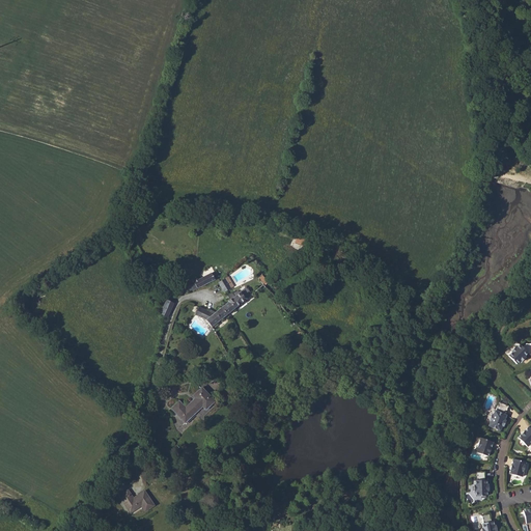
[(201,278),(205,285),(216,279),(214,276),(217,275),(215,272),(201,278)]
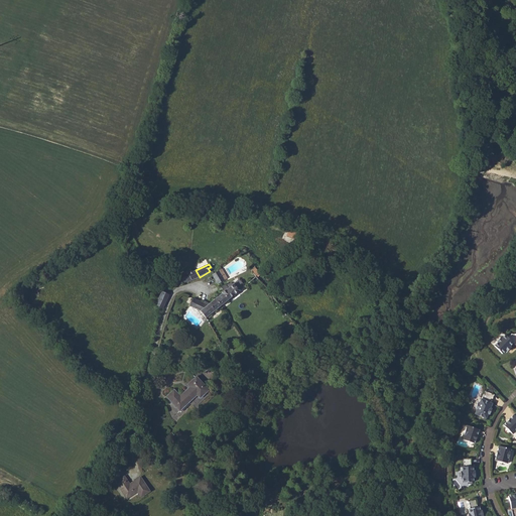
[(254,267),(251,270),(258,276),(261,273),(254,267)]
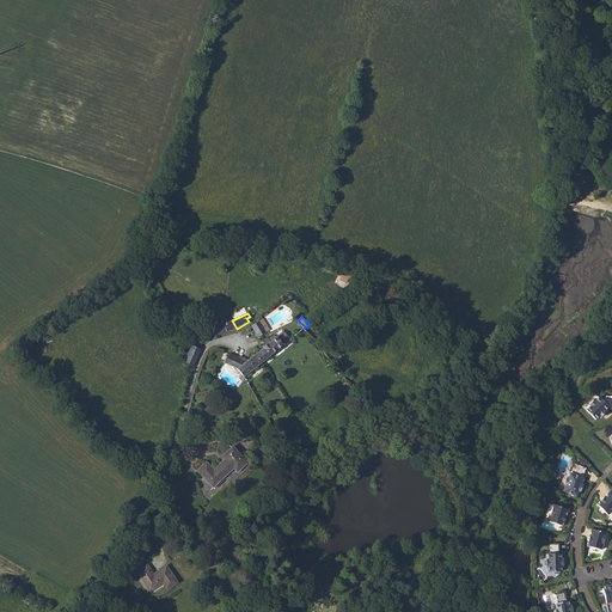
[(252,325),(259,337),(270,330),(263,319),(252,325)]
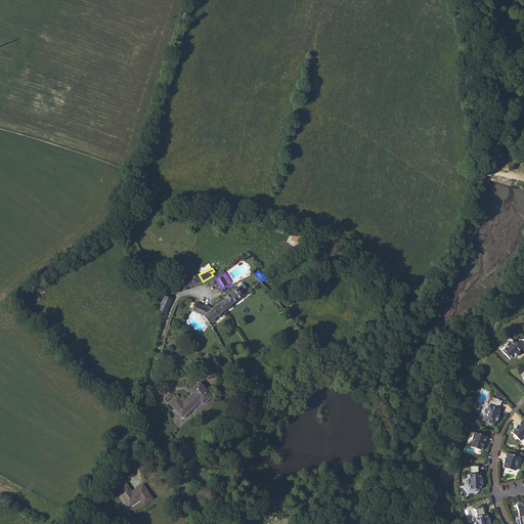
[(184,285),(187,288),(190,286),(191,288),(203,281),(199,274),(191,277),(192,279),(188,281),(184,285)]
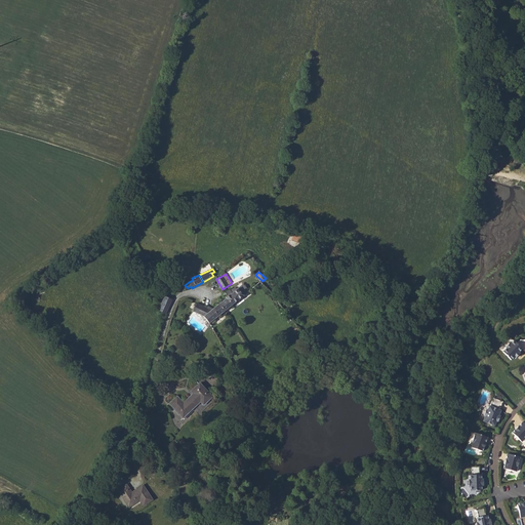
[(218,304),(225,312),(244,295),(241,292),(243,291),(240,287),(237,289),(235,287),(231,289),(225,292),(225,293),(227,296),(226,297),(226,298),(218,304)]
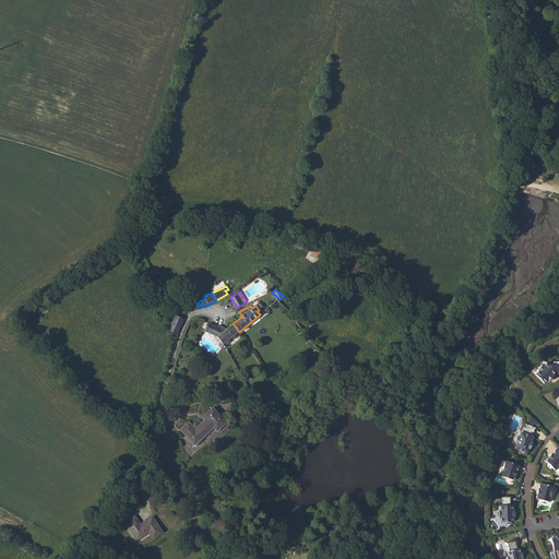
[(169,330),(177,334),(183,319),(176,316),(169,330)]
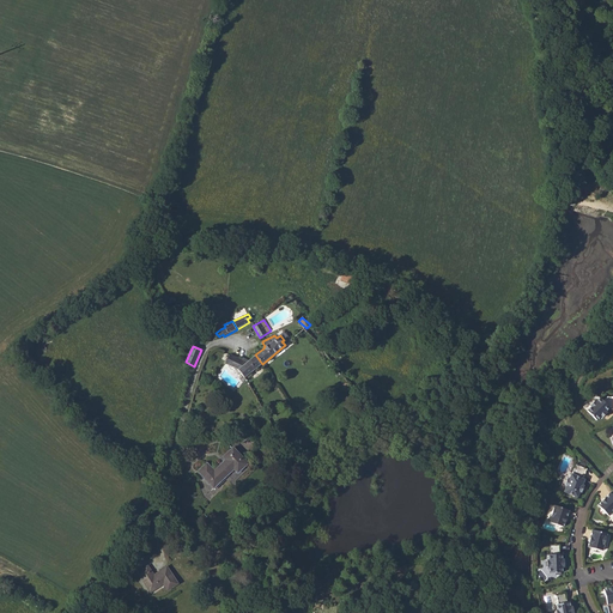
[(237,369),(244,378),(262,364),(255,354),(248,360),(242,358),(241,359),(231,354),(230,354),(225,364),(237,369)]
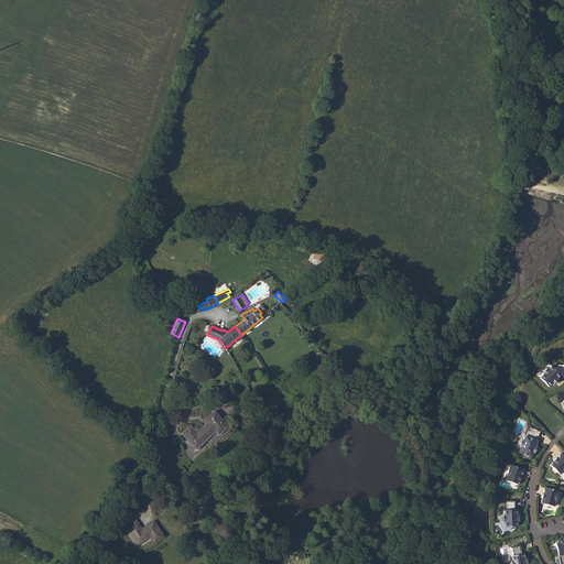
[(540,378),(549,387),(552,383),(557,379),(561,375),(563,378),(563,377),(563,366),(563,365),(559,365),(554,369),(552,367),(549,370),(548,369),(542,373),(543,375),(540,378)]
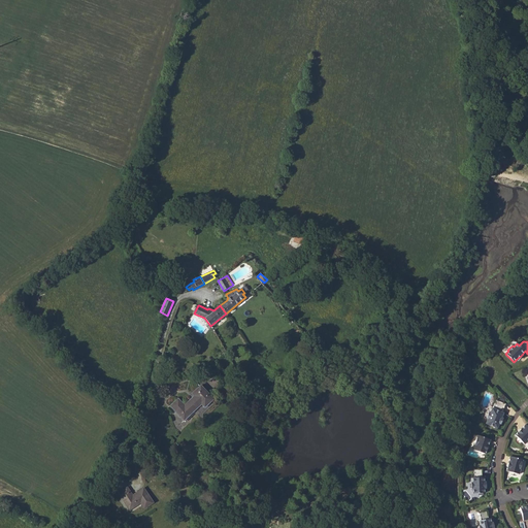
[(171,406),(185,420),(201,403),(205,407),(213,399),(201,386),(192,393),(195,396),(185,405),(178,399),(171,406)]
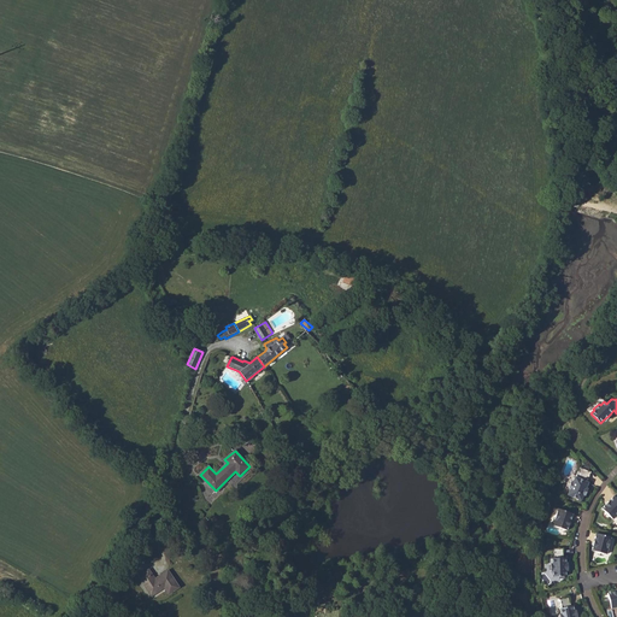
[(581,501),(583,495),(586,488),(588,482),(587,482),(591,472),(580,468),(576,477),(575,477),(573,482),(571,482),(568,489),(570,489),(568,495),(581,501)]
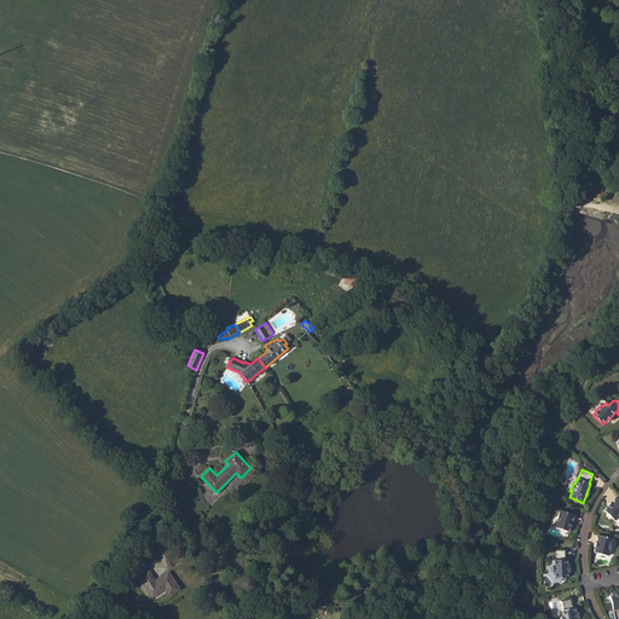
[(603,510),(614,521),(618,516),(618,499),(617,498),(603,510)]
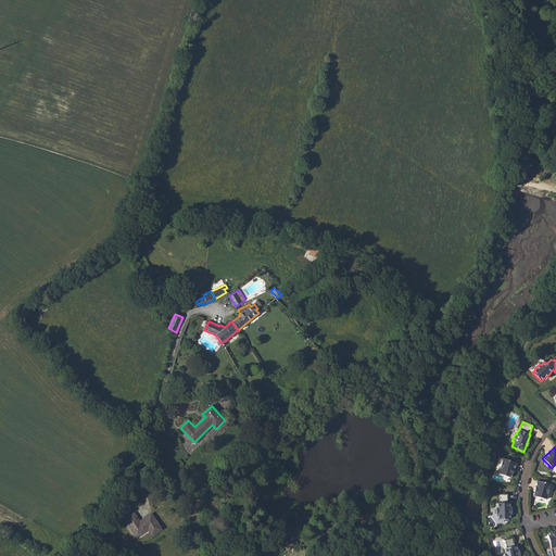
[(510,478),(516,463),(503,458),(497,474),(510,478)]
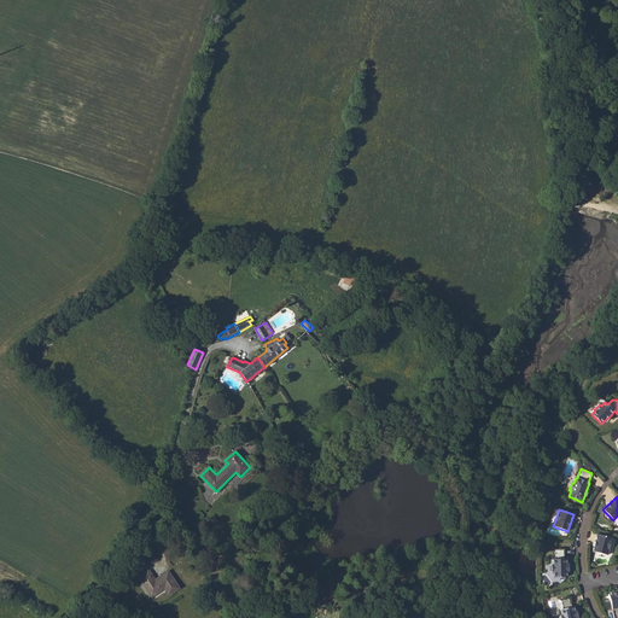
[(593,552),(607,555),(612,538),(596,535),(593,552)]
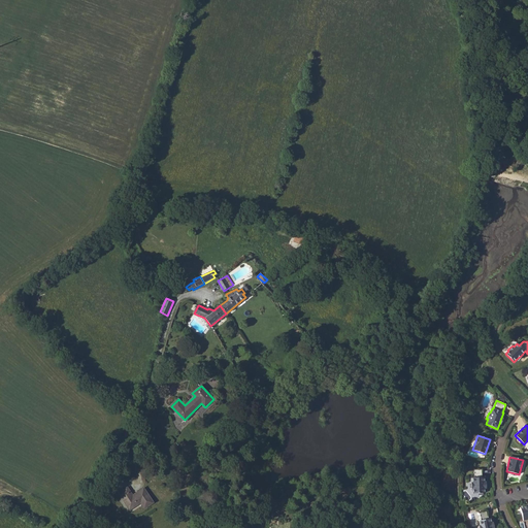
[(472,489),(472,494),(485,493),(484,488),(484,483),(484,477),(482,477),(482,469),(473,469),(473,477),(472,477),(472,483),(471,483),(471,489),(472,489)]
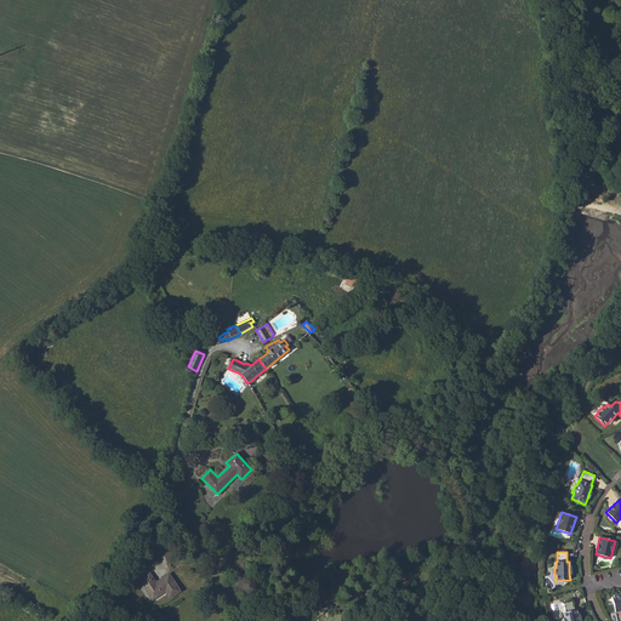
[(140,580),(153,599),(165,591),(170,597),(180,591),(169,574),(155,582),(149,573),(140,580)]
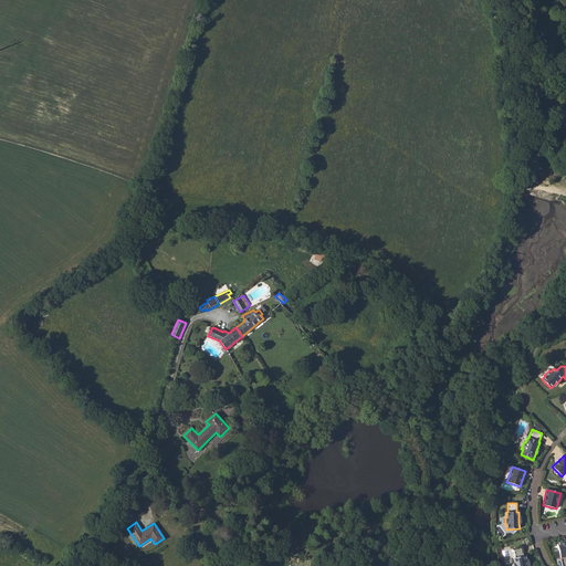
[(527,565),(526,561),(525,555),(523,556),(522,547),(513,549),(515,558),(513,558),(514,564),(513,564),(513,565),(527,565)]
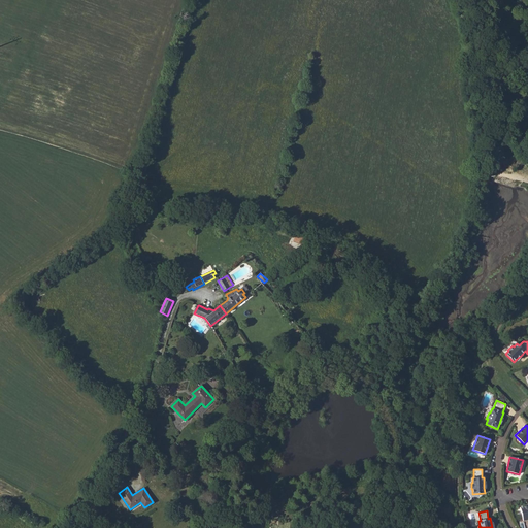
All buildings are outlined.
